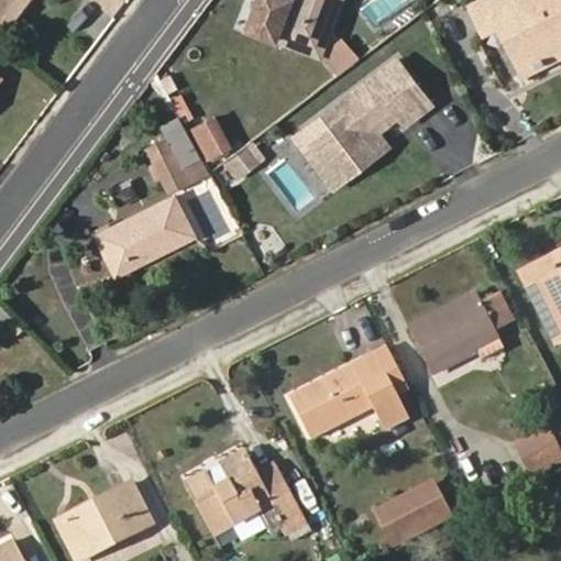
[(0,23),(6,28),(26,0),(12,0),(4,10),(0,7),(0,23)]
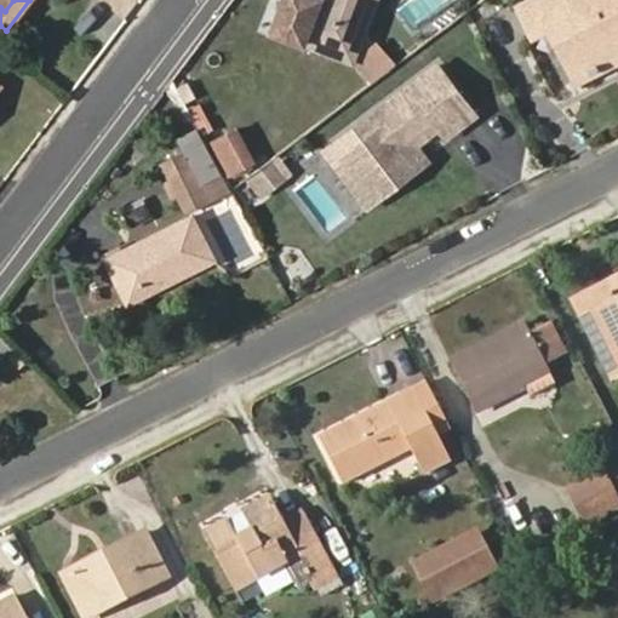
[(0,7),(5,11),(13,0),(0,0),(0,7)]
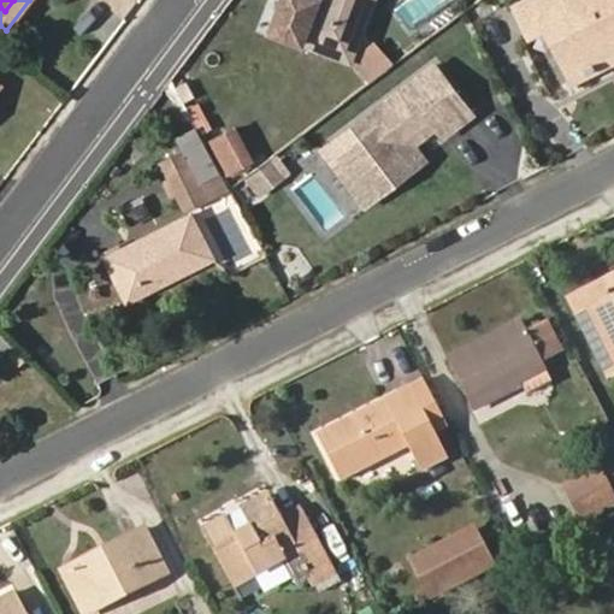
[(275,0),(263,29),(349,62),(373,0),(275,0)]
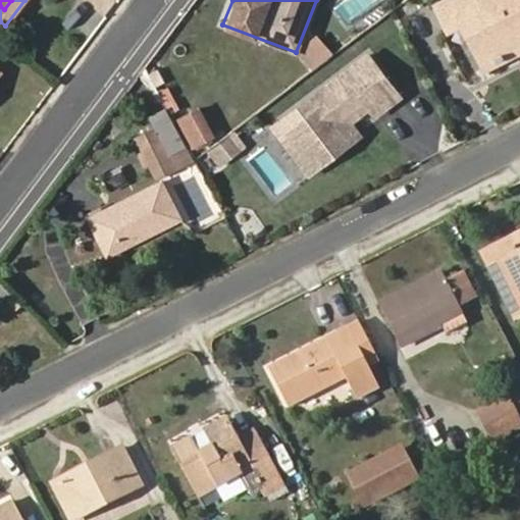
[(444,0),(435,4),(449,31),(461,24),(483,71),(519,52),(519,0),(498,0),(478,10),(472,0),(444,0)]
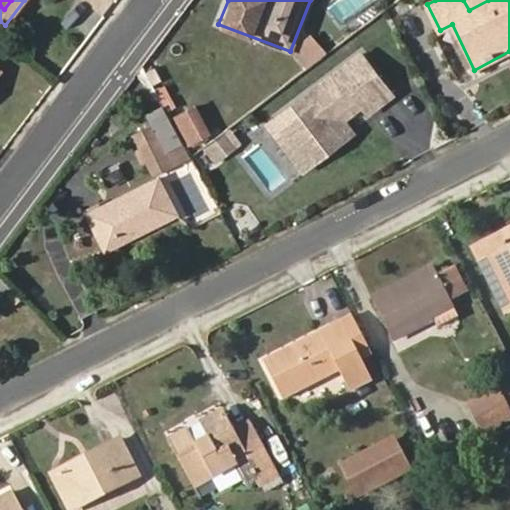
[(488,0),(463,0),(469,10),(488,0)]
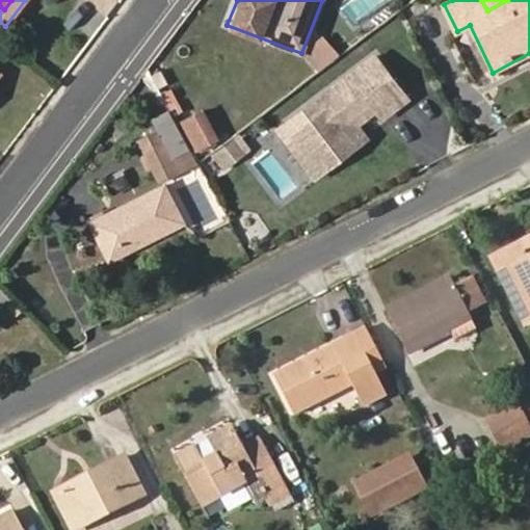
[(303,53),(319,72),(340,54),(324,35),(303,53)]
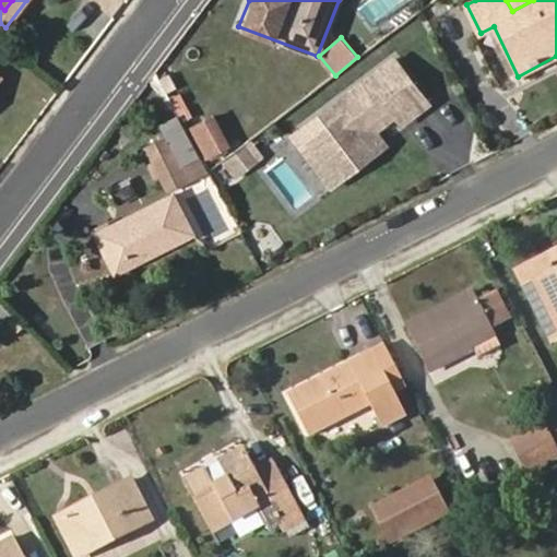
[(395,56),(294,131),(307,149),(320,139),(345,173),(386,141),(370,121),(392,104),(403,119),(429,99),(395,56)]
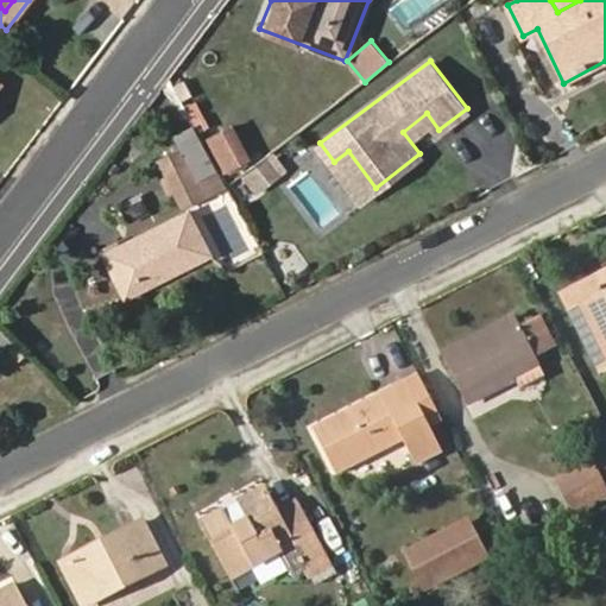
[(231,126),(210,138),(227,168),(247,157),(231,126)]
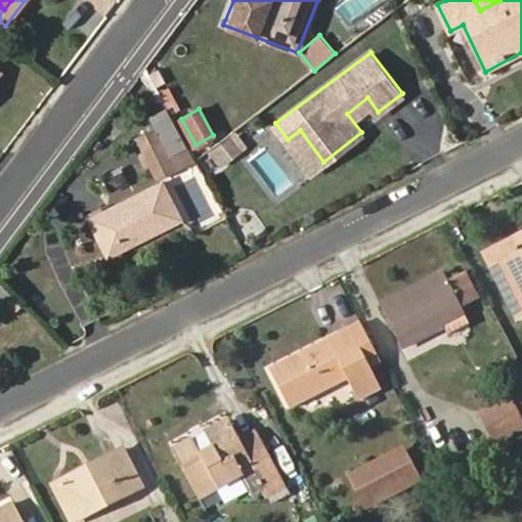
[(323,162),(300,130),(288,139),(311,170),(323,162)]
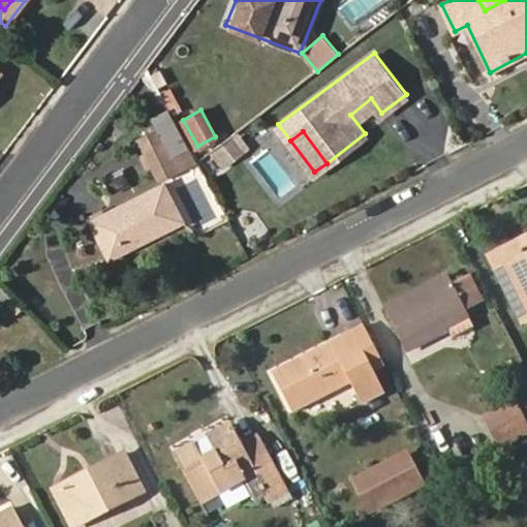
[(167,138),(146,150),(160,180),(183,171),(167,138)]
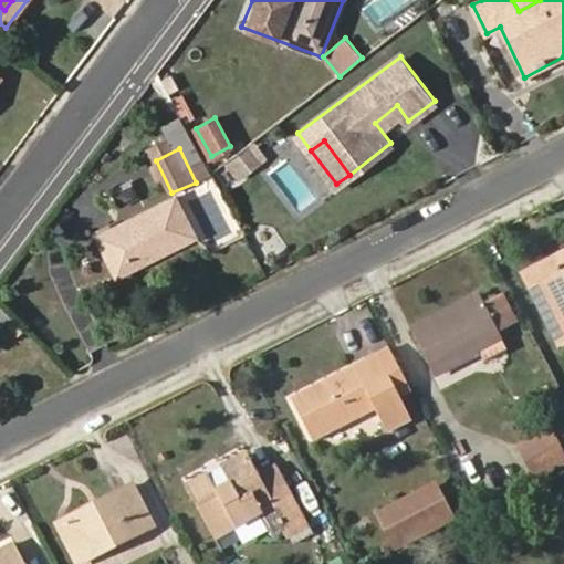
[(176,197),(95,236),(117,280),(198,242),(176,197)]
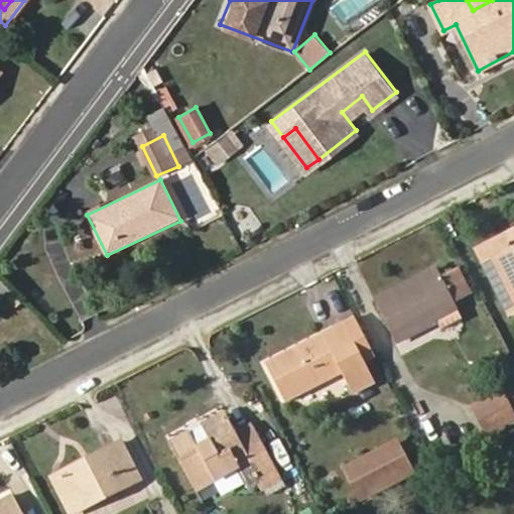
[(513,294),(513,228),(482,245),(509,297),(513,294)]
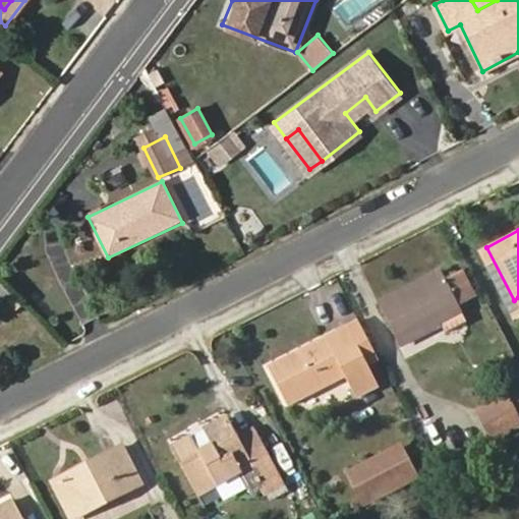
[(506,303),(514,300),(486,247),(478,251),(506,303)]
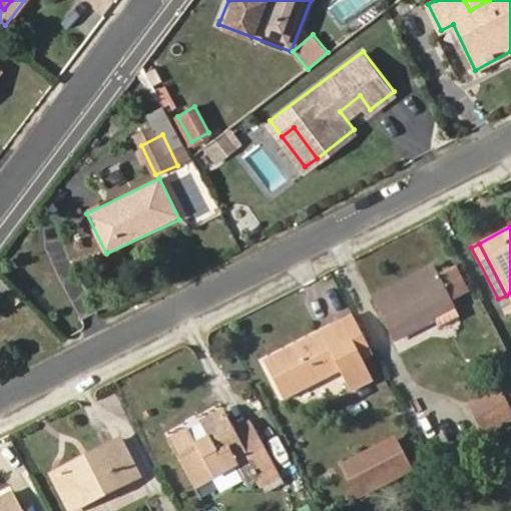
[(451,300),(467,292),(452,263),(436,272),(451,300)]
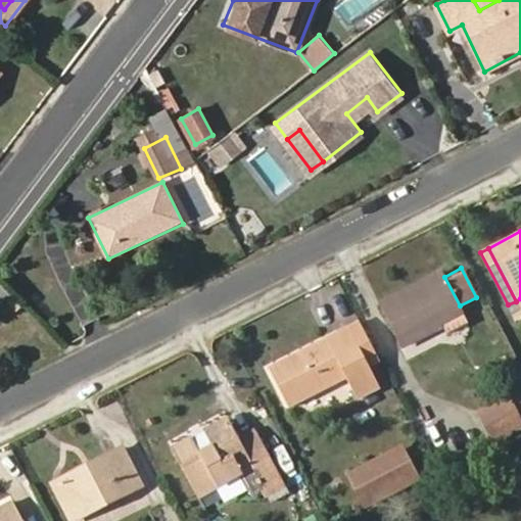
[(442,272),(376,304),(399,350),(438,330),(434,320),(460,305),(444,277),(442,272)]
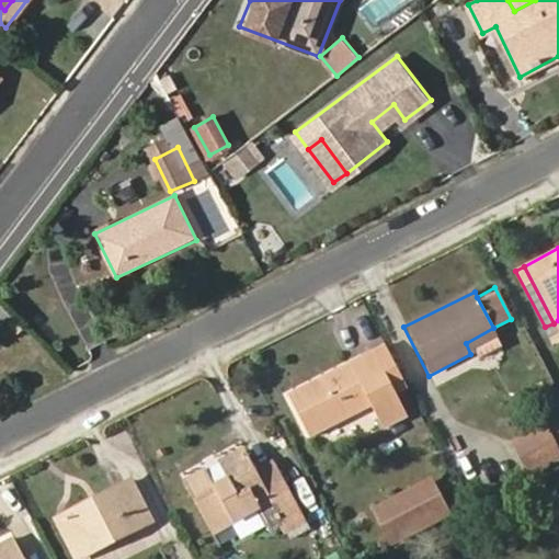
[(0,319),(2,322),(16,311),(3,296),(0,298),(0,319)]
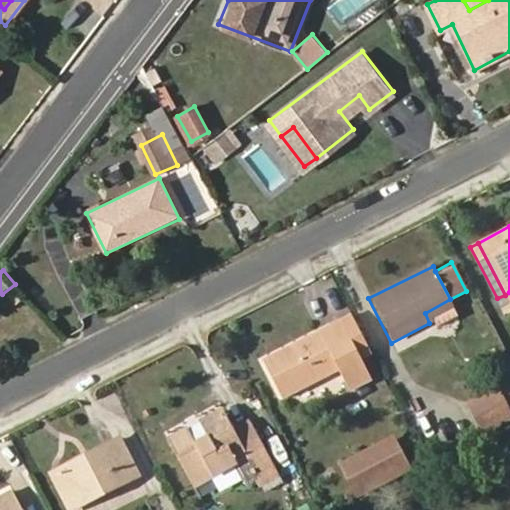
[(17,302),(25,296),(18,287),(10,294),(17,302)]
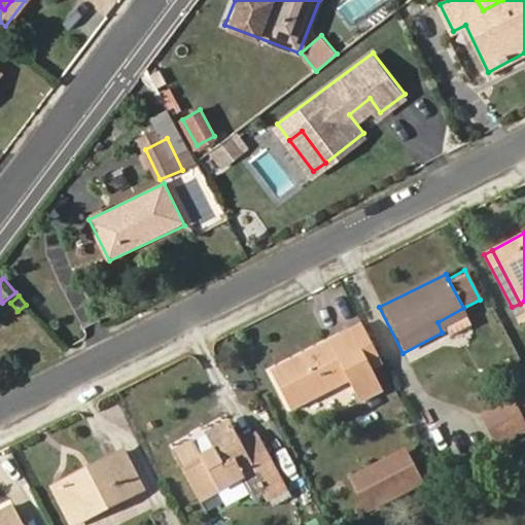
[(442,333),(469,319),(463,308),(438,322),(442,333)]
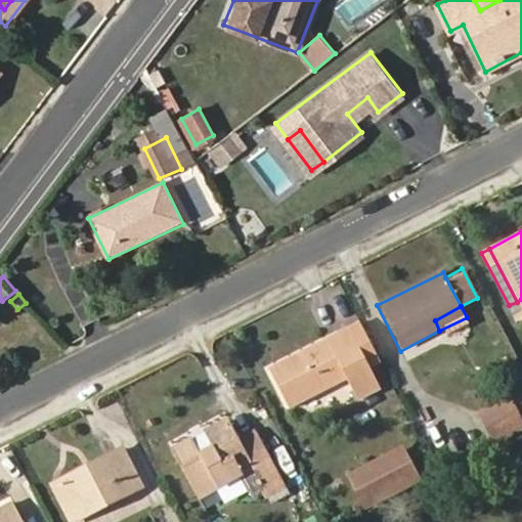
[(359,321),(327,338),(347,380),(357,400),(378,390),(367,371),(381,363),(359,321)]
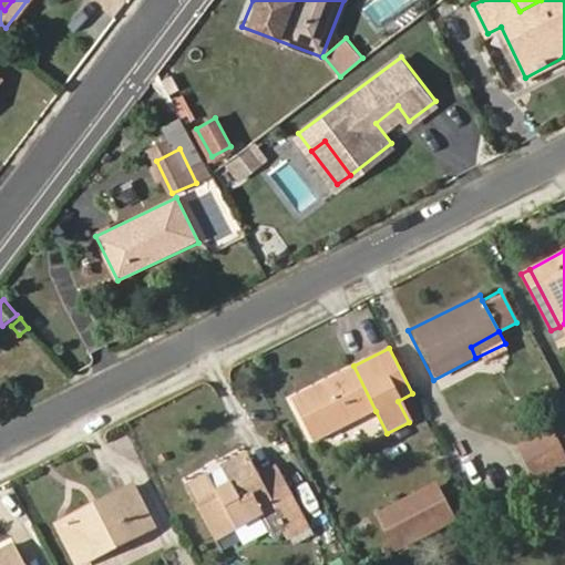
[(376,411),(353,366),(288,399),(311,444),(376,411)]
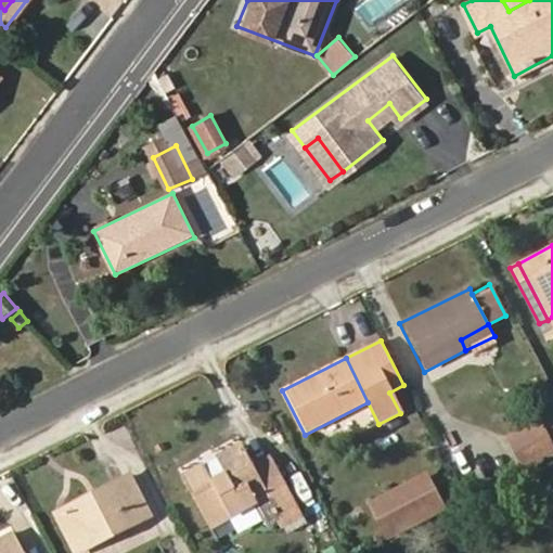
[(534,423),(509,437),(523,464),(550,451),(534,423)]
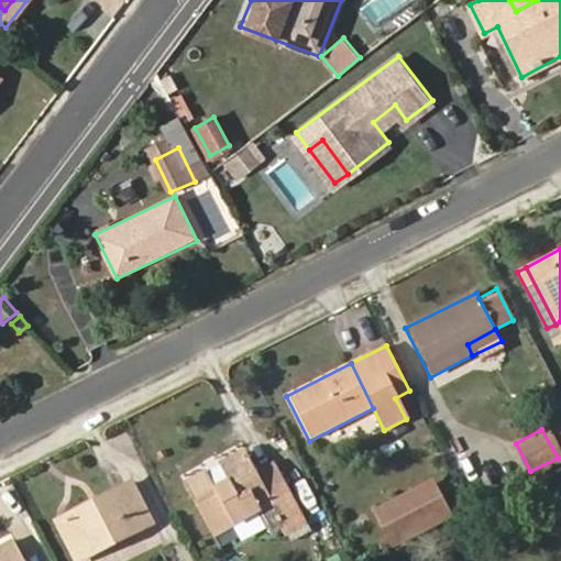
[(256,470),(243,449),(206,468),(212,479),(188,492),(211,536),(270,504),(283,526),(305,516),(274,461),(256,470)]
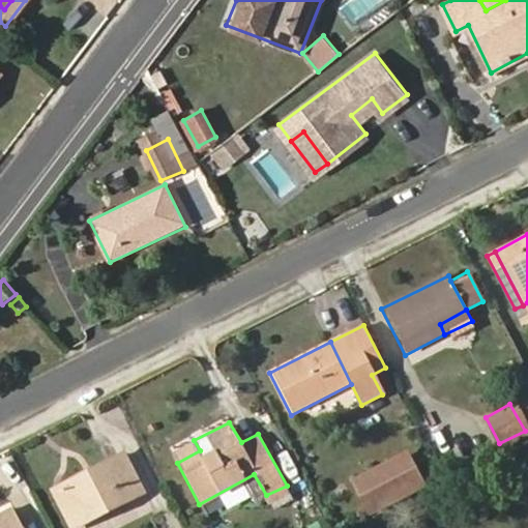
[(171,451),(177,463),(200,450),(194,440),(171,451)]
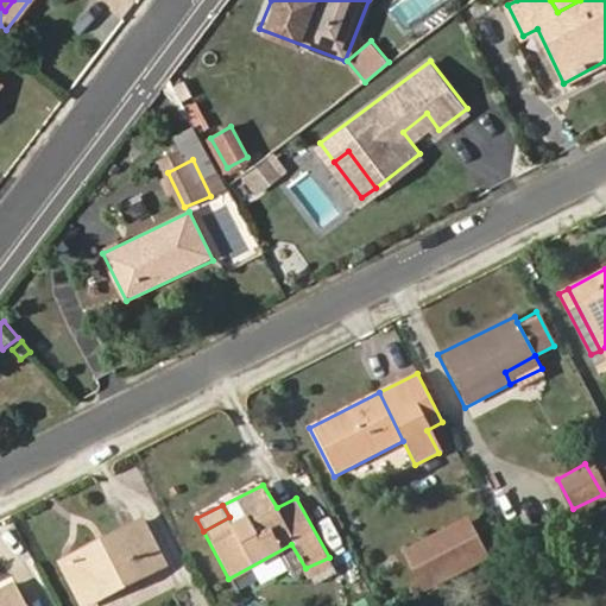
[(162,567),(137,519),(70,555),(94,601),(162,567)]
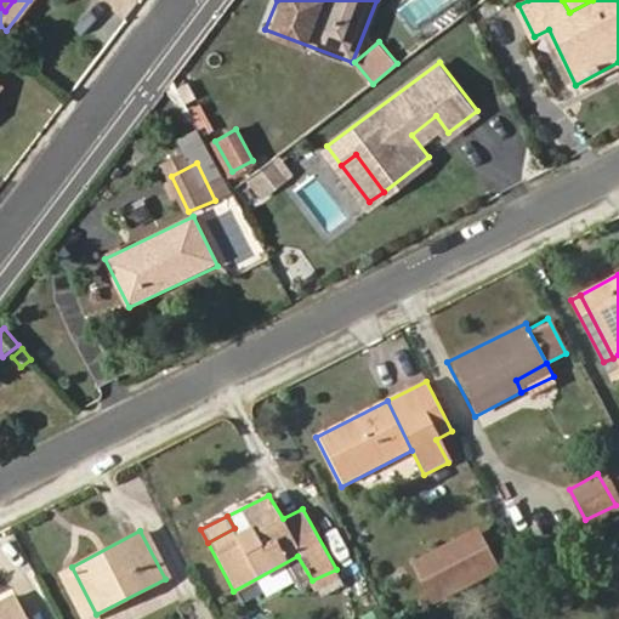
[(494,567),(476,533),(439,552),(442,560),(420,572),(433,597),(494,567)]
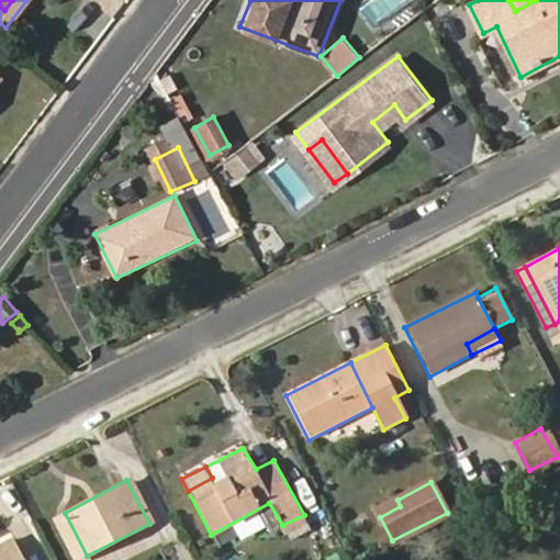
[(380,517),(400,506),(398,500),(394,494),(373,506),(380,517)]
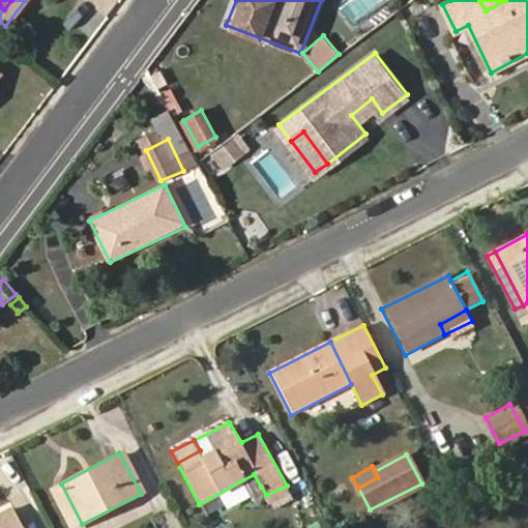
[(75,527),(82,524),(61,484),(49,490),(68,527),(75,527)]
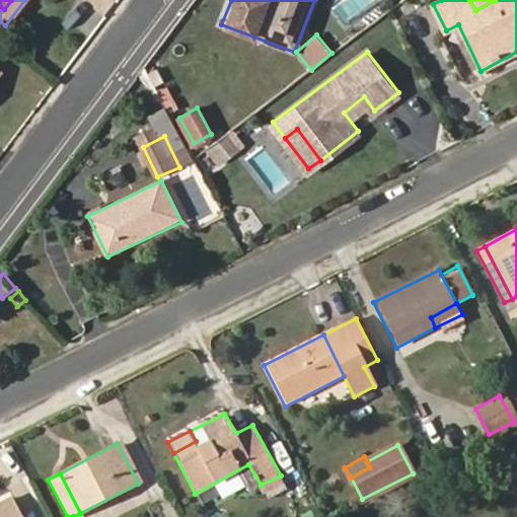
[(21,516),(11,498),(0,503),(0,516),(21,516)]
